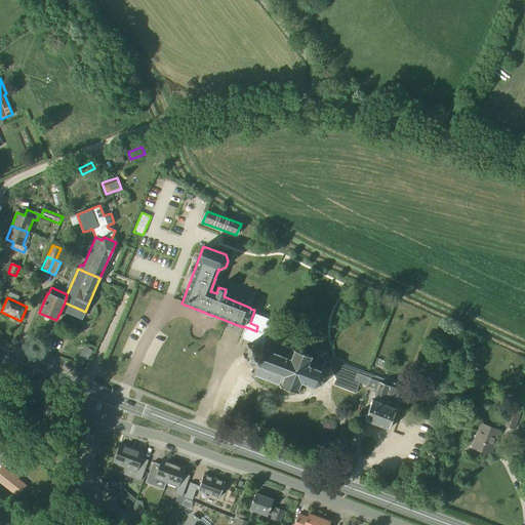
[(367,387),(372,375),(326,358),(325,360),(323,360),(326,352),(313,347),(310,355),(293,349),(267,337),(263,348),(263,347),(260,351),(250,347),(246,357),(256,361),(255,364),(256,365),(252,374),(297,392),(300,382),(314,387),(320,385),(323,376),(321,371),(324,362),(357,374),(354,381),(367,387)]
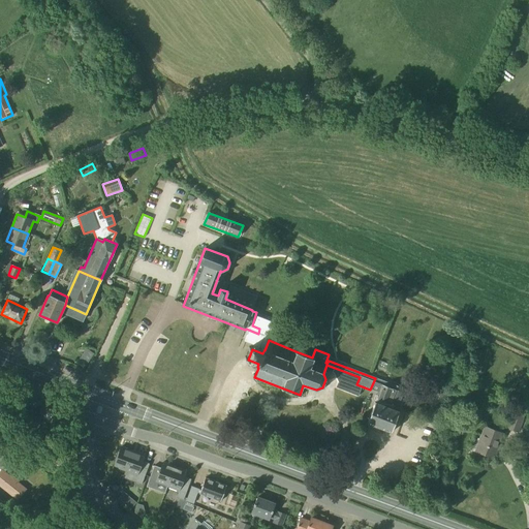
[(89,366),(96,356),(92,353),(85,363),(89,366)]
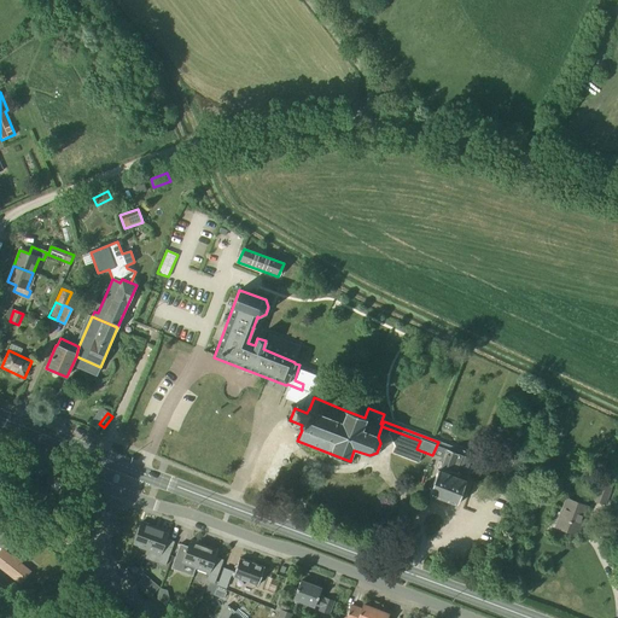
[(438,442),(432,455),(443,459),(429,495),(456,506),(466,481),(467,477),(465,476),(471,459),(462,456),(465,452),(438,442)]
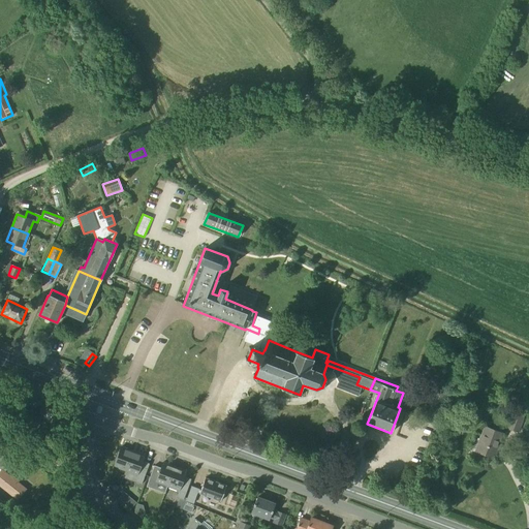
[(448,394),(436,389),(434,395),(446,400),(448,394)]
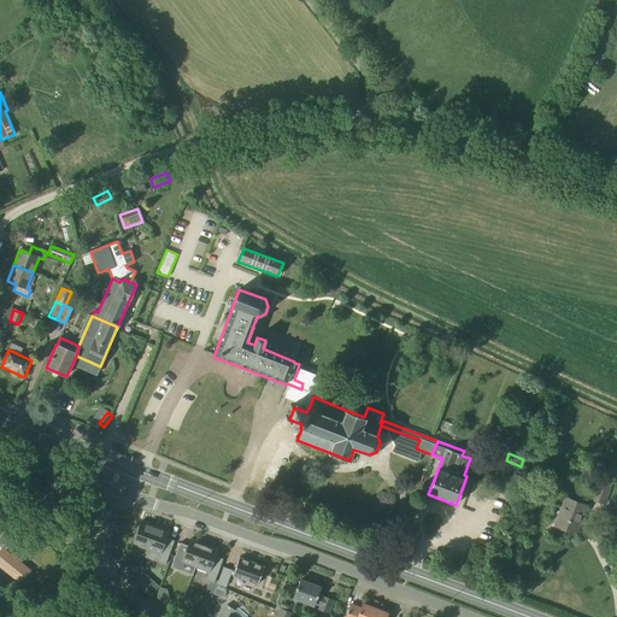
[(605,504),(611,486),(597,481),(591,499),(605,504)]
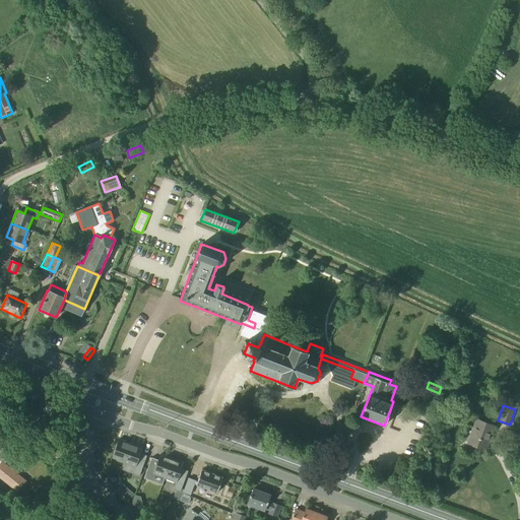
[(484,450),(494,427),(476,420),(468,444),(484,450)]
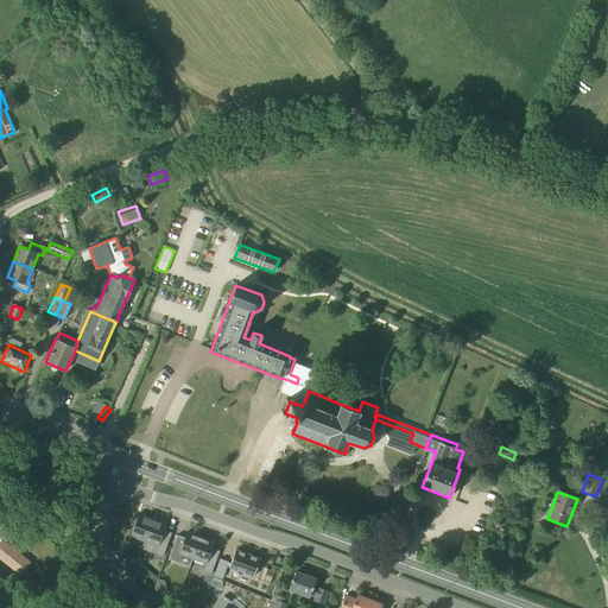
[(153,518),(139,513),(130,537),(144,542),(153,518)]
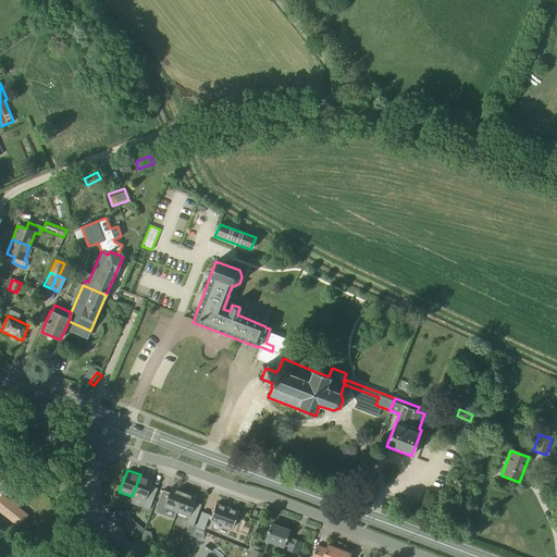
[(152,479),(140,474),(132,496),(130,503),(149,510),(157,489),(150,486),(152,479)]
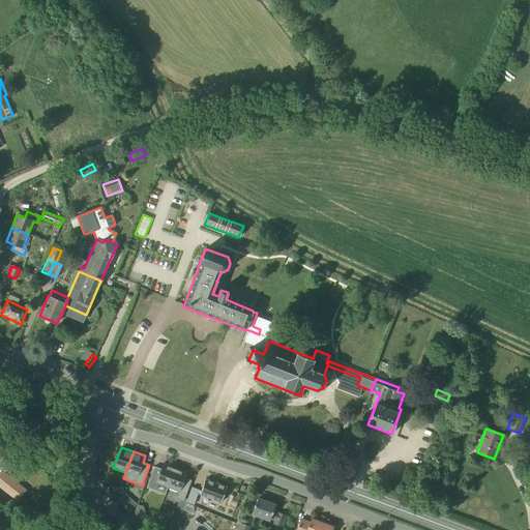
[(160,469),(154,467),(150,478),(156,481),(155,483),(167,488),(175,467),(163,463),(160,469)]
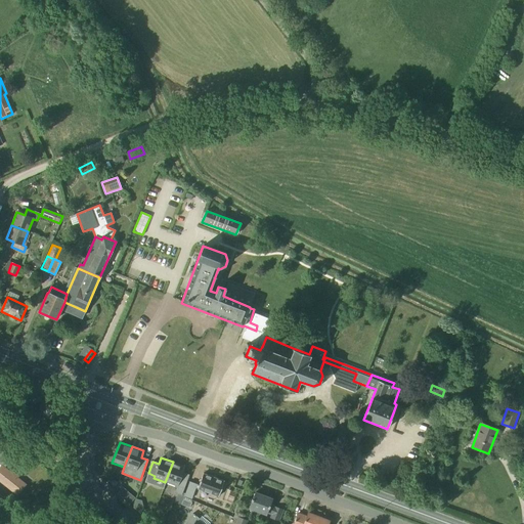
[(185,466),(173,462),(165,482),(177,487),(174,492),(181,495),(189,475),(182,473),(185,466)]
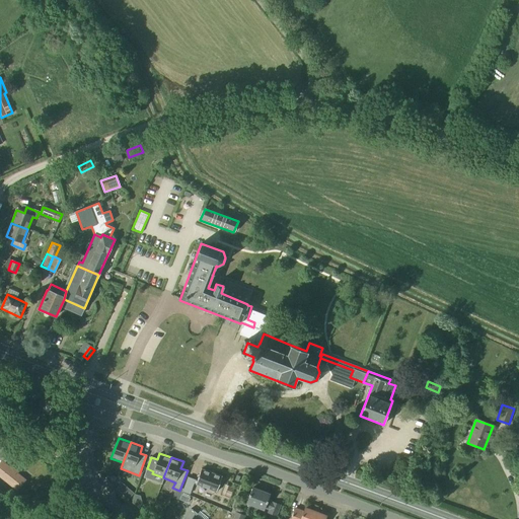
[(1,462),(0,460),(0,475),(17,490),(24,480),(1,462)]
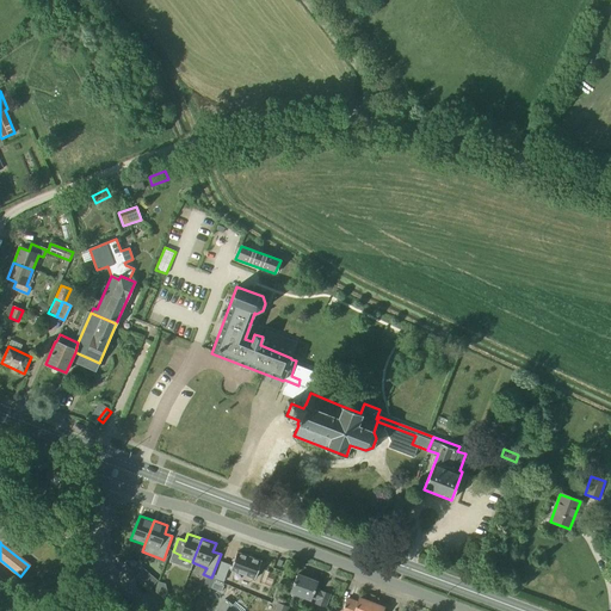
[(236,551),(230,571),(254,579),(261,561),(236,551)]
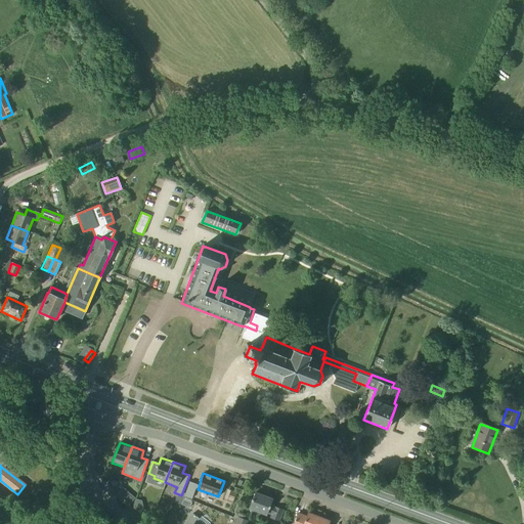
[(197,484),(189,481),(183,496),(191,499),(195,488),(197,484)]
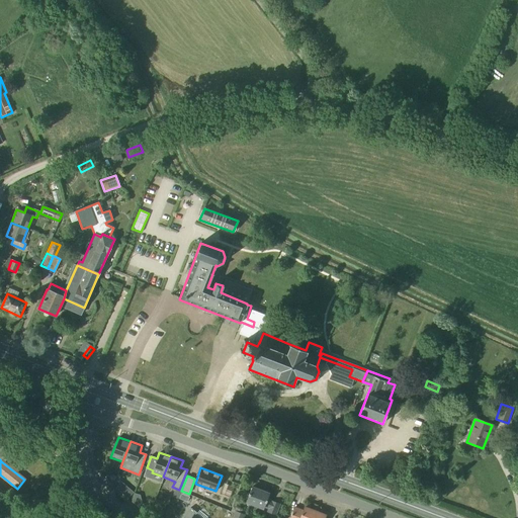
[(134,492),(125,486),(120,492),(127,499),(134,492)]
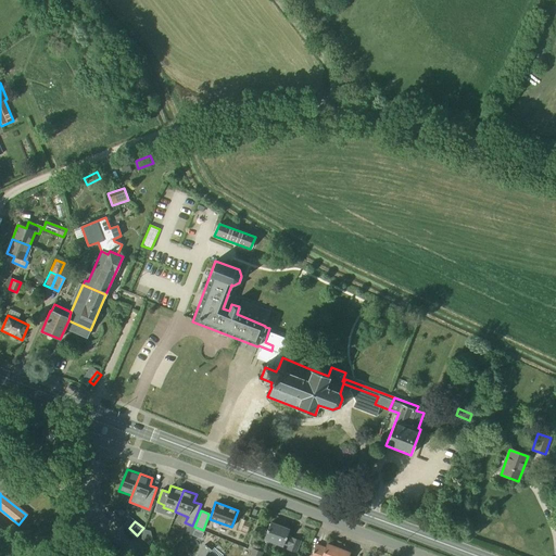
[(295,553),(300,541),(287,536),(289,530),(270,522),(264,540),(282,546),(282,544),(288,546),(287,550),(295,553)]
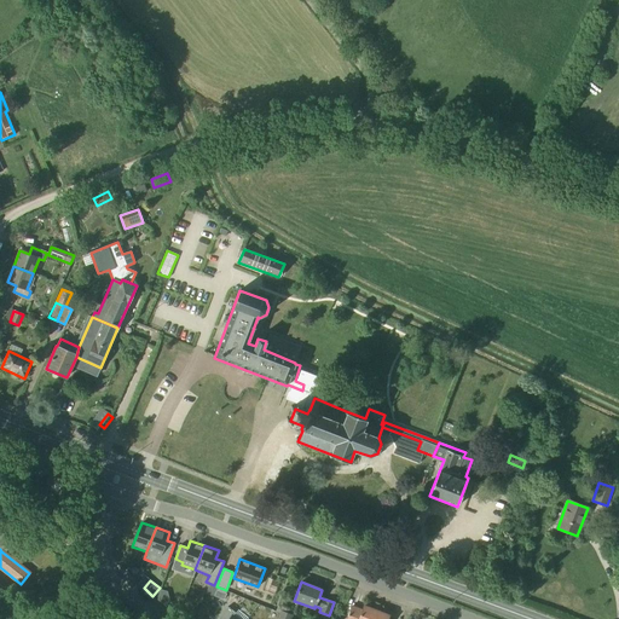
[(217,590),(214,596),(224,600),(226,594),(217,590)]
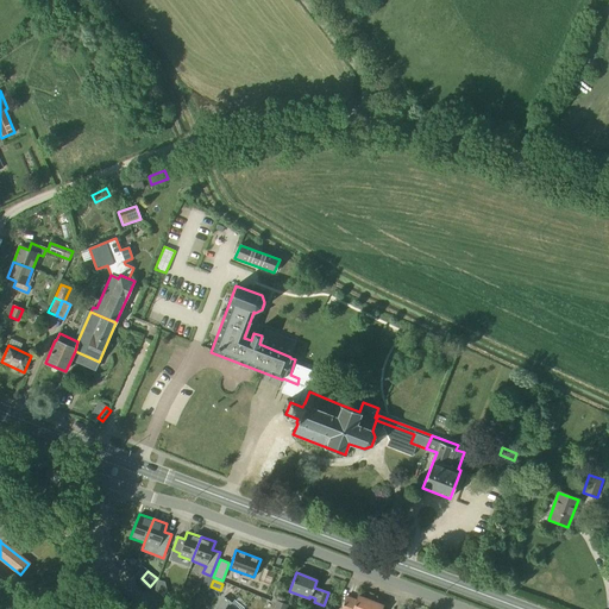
[(381,608),(383,606),(358,596),(356,601),(346,597),(340,608),(381,608)]
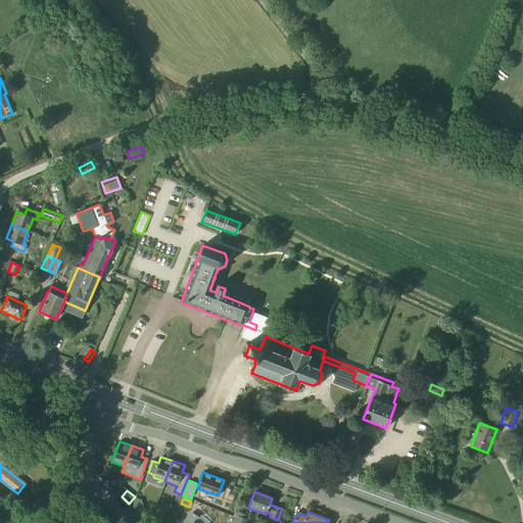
[(199,518),(192,513),(184,522),(201,522),(197,519),(199,518)]
